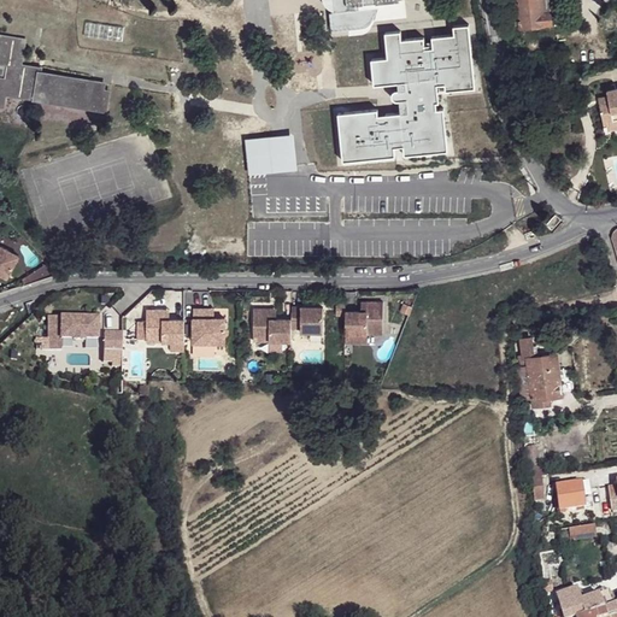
[(541,13),(540,0),(515,0),(519,29),(550,25),(548,13),(541,13)]
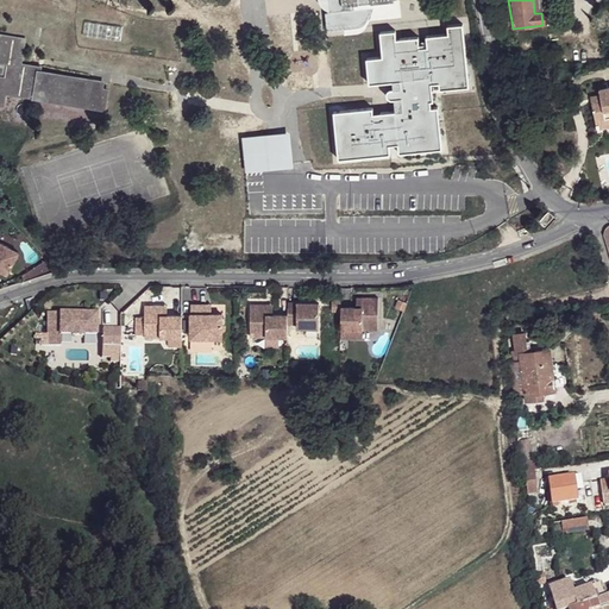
[(541,0),(533,0),(534,13),(541,13),(544,12),(541,0)]
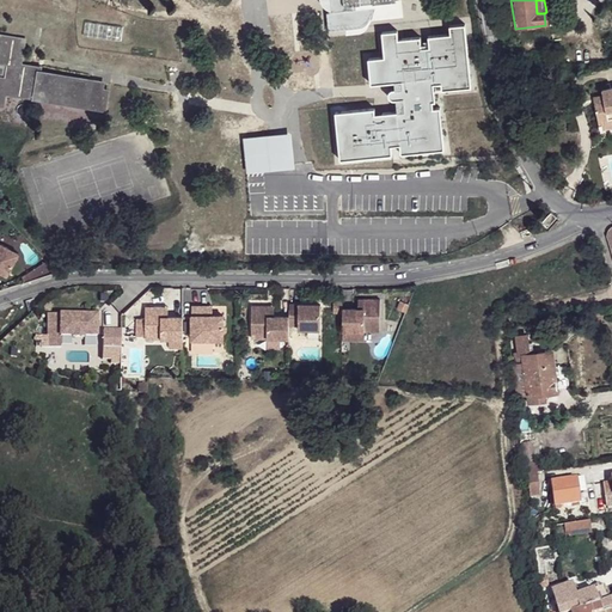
[(446,11),(409,16),(420,110),(434,109),(435,117),(457,115),(446,11)]
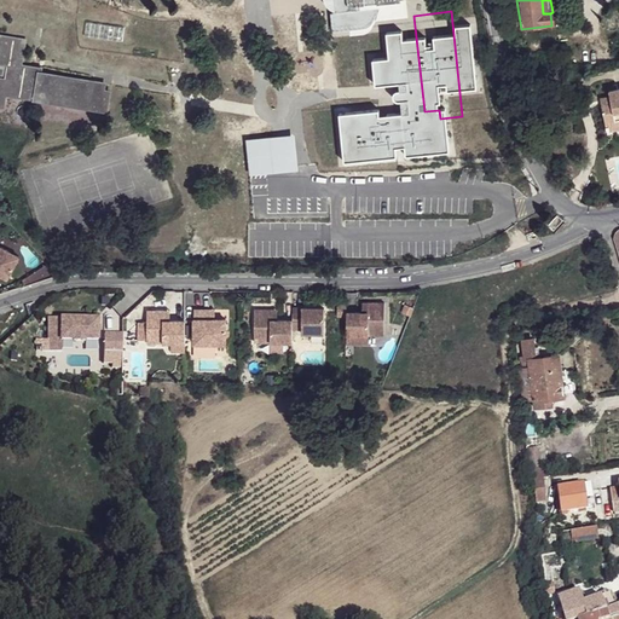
[(106,110),(109,90),(104,88),(104,81),(40,73),(40,68),(19,65),(24,39),(0,35),(0,62),(7,63),(6,79),(0,77),(0,105),(4,106),(6,96),(106,110)]
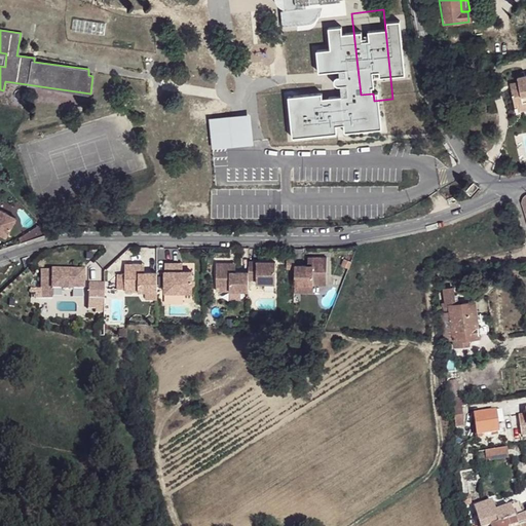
[(516,101),(525,99),(525,73),(520,74),(521,79),(522,84),(514,86),(516,101)]
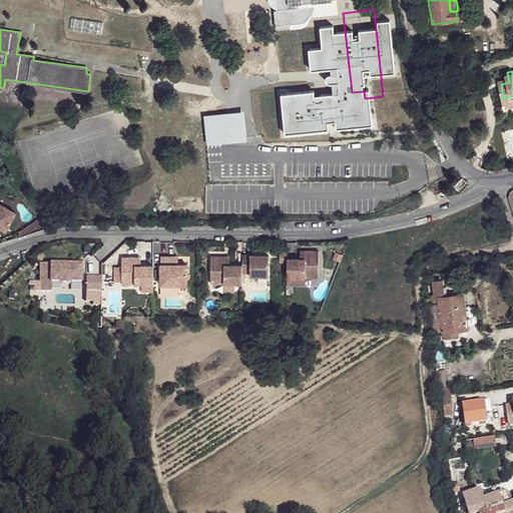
[(355,130),(355,113),(345,113),(345,107),(281,109),(280,97),(291,96),(291,75),(268,76),(269,96),(251,97),(251,101),(168,104),(169,126),(280,122),(280,132),(355,130)]
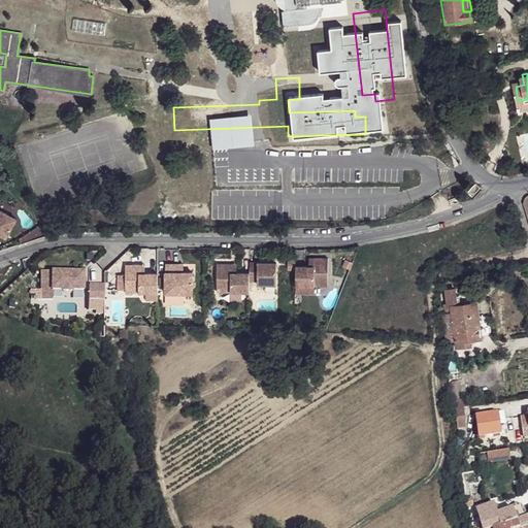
[(475,89),(471,90),(470,90),(470,93),(471,95),(474,96),(477,95),(485,94),(484,86),(475,87),(475,89)]
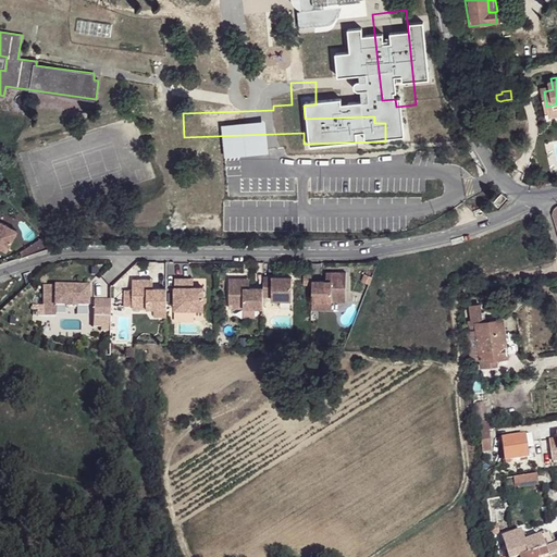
[(556,104),(546,107),(548,115),(554,114),(555,121),(556,120),(556,104)]
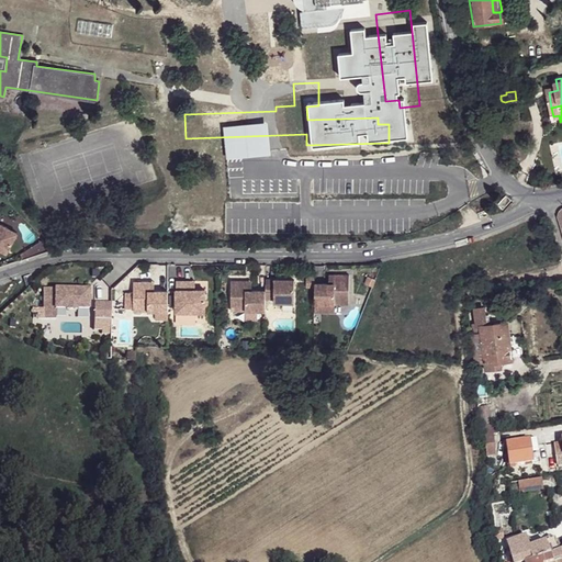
[(503,206),(510,199),(506,194),(497,202),(503,206)]
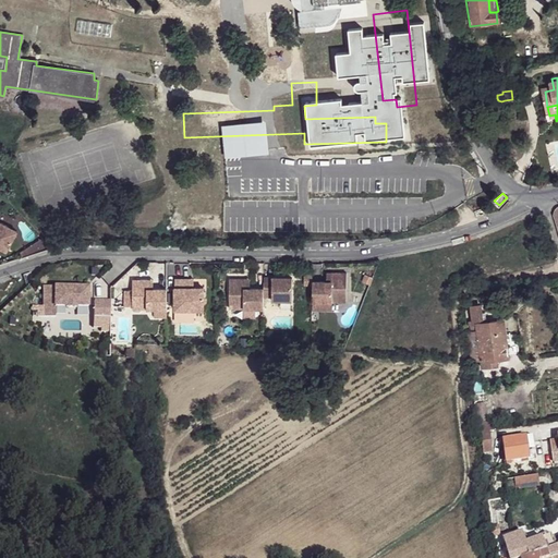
[(19,230),(0,219),(0,247),(7,252),(19,230)]
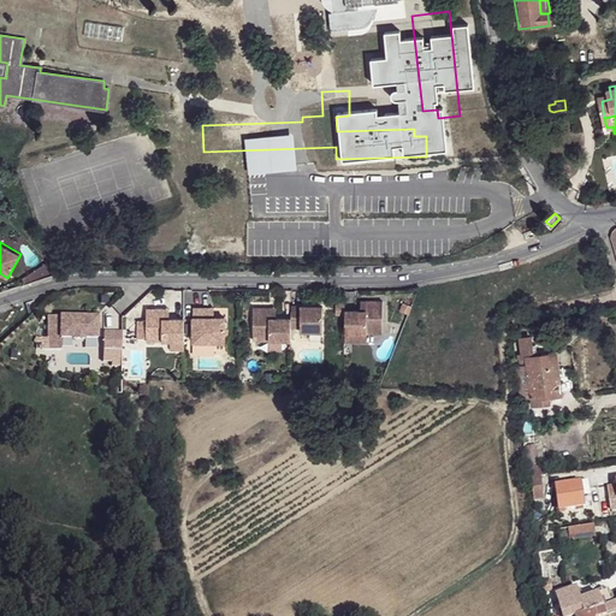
[(24,283),(54,272),(47,264),(22,278),(24,283)]
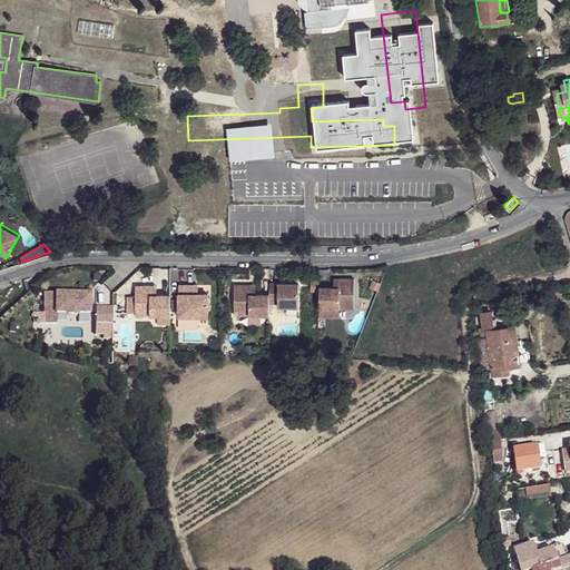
[(353,277),(338,277),(338,287),(333,286),(318,286),(318,307),(338,307),(353,307),(353,277)]
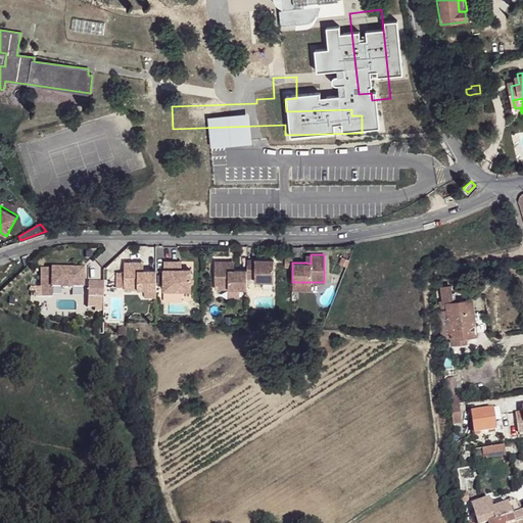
[(348,259),(341,256),(338,264),(346,267),(348,259)]
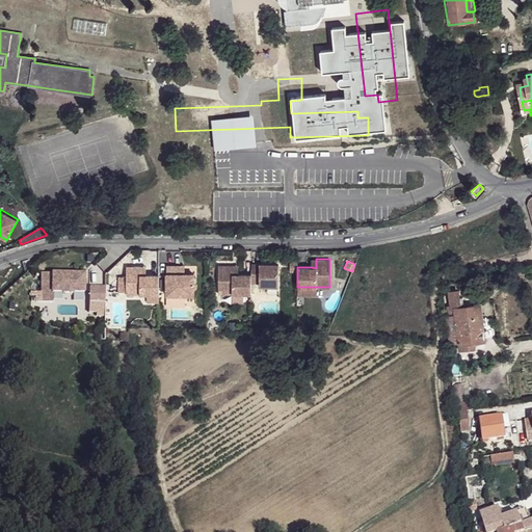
[(278,264),(250,264),(250,273),(250,282),(259,282),(259,285),(277,286),(278,264)]
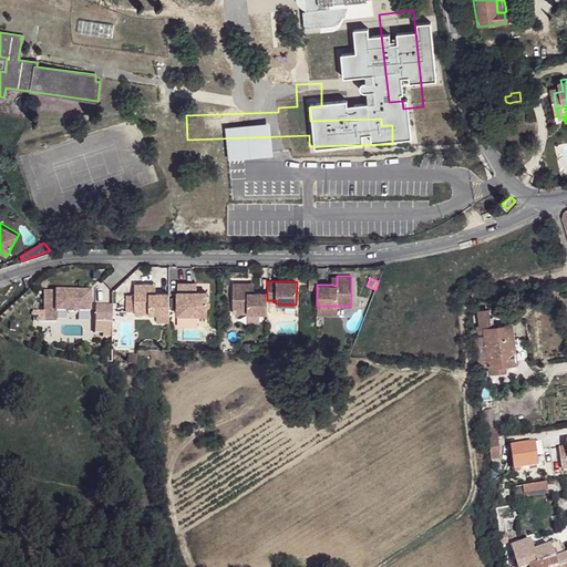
[(193,291),(193,282),(177,282),(177,323),(196,323),(196,313),(206,315),(206,291),(196,291),(193,291)]
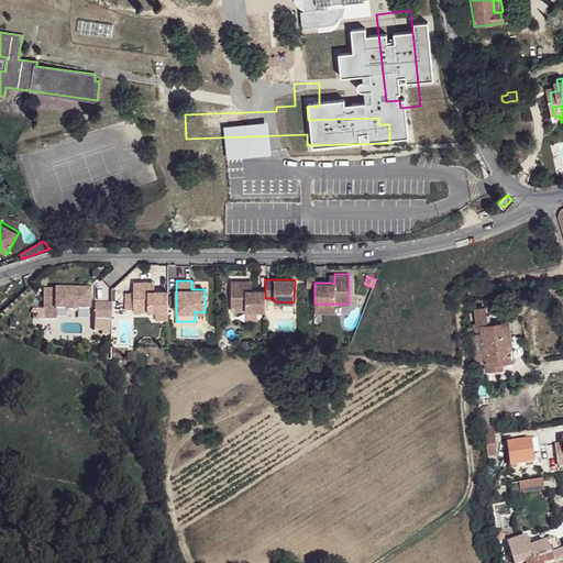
[(245,289),(245,280),(232,280),(232,310),(265,310),(265,298),(265,289),(252,289),(245,289)]
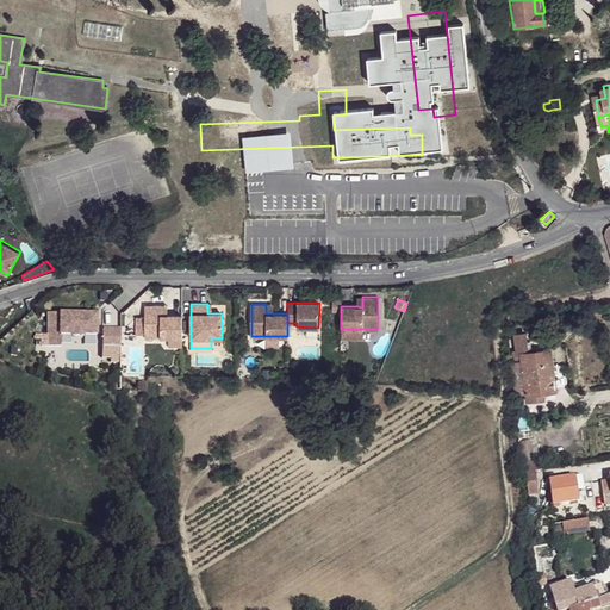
[(161,305),(145,305),(145,316),(138,316),(138,335),(145,335),(145,336),(169,336),(181,336),(182,315),(167,315),(161,315),(161,305)]
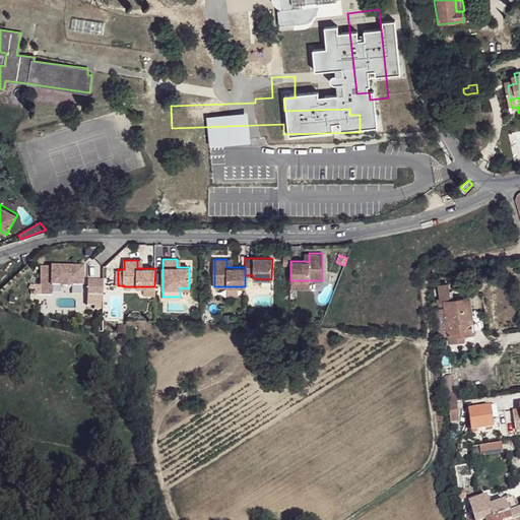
[(82,266),(41,266),(41,283),(31,283),(31,287),(36,287),(37,294),(51,294),(52,283),(62,283),(62,285),(71,285),(71,283),(82,283),(82,266)]
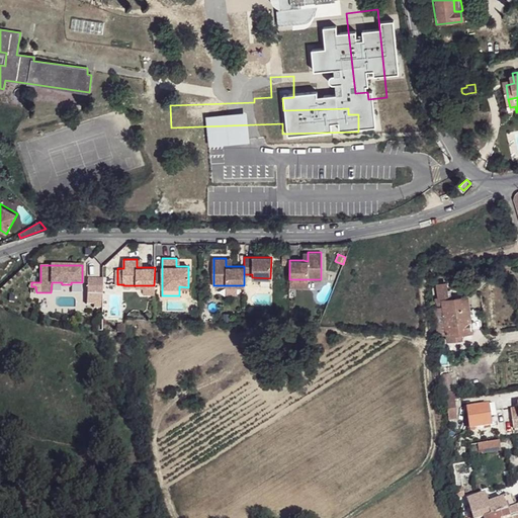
[(87,278),(87,293),(101,293),(102,278),(87,278)]
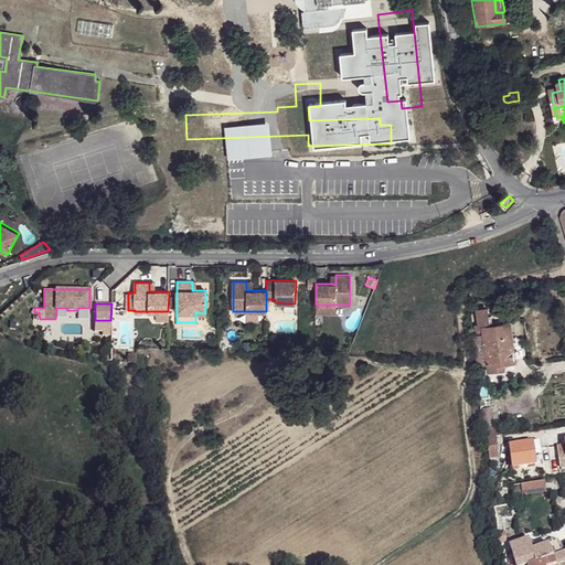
[(336,305),(316,305),(316,313),(336,313),(336,305)]
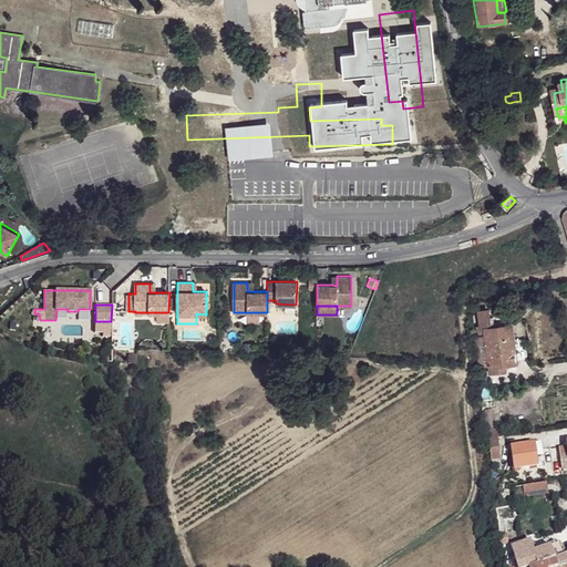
[(486,310),(477,312),(480,327),(480,330),(483,329),(488,328),(488,325),(486,310)]
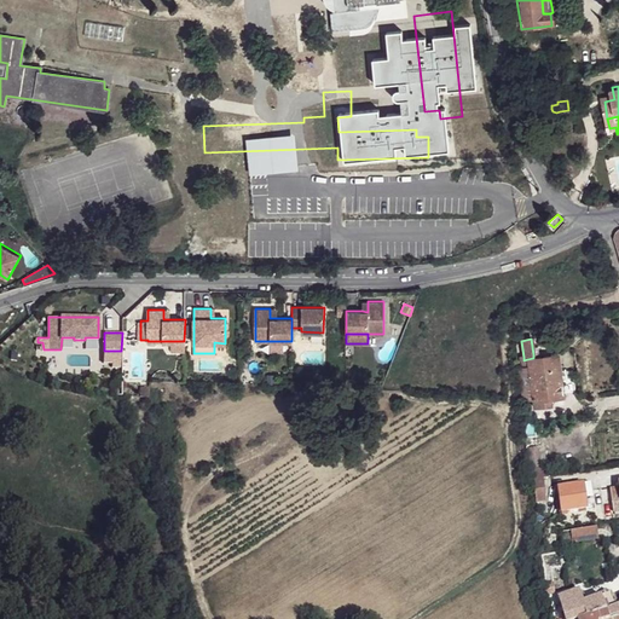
[(533,358),(527,359),(533,399),(533,406),(550,404),(550,399),(563,397),(557,356),(539,357),(533,358)]
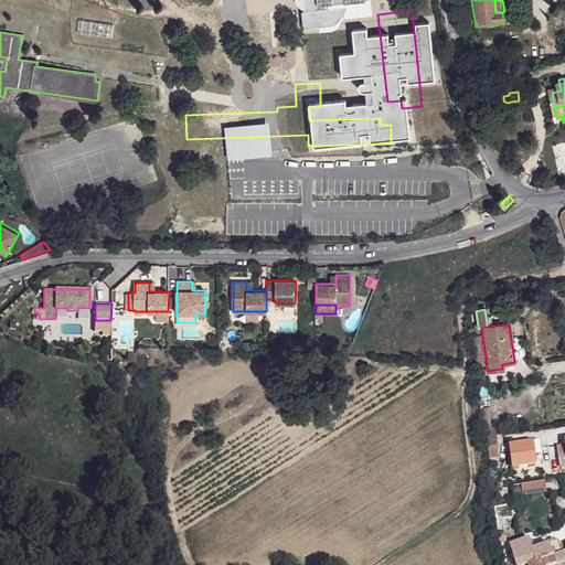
[(478,365),(487,364),(481,328),(478,329),(478,326),(476,326),(477,331),(480,330),(480,334),(473,336),(478,365)]
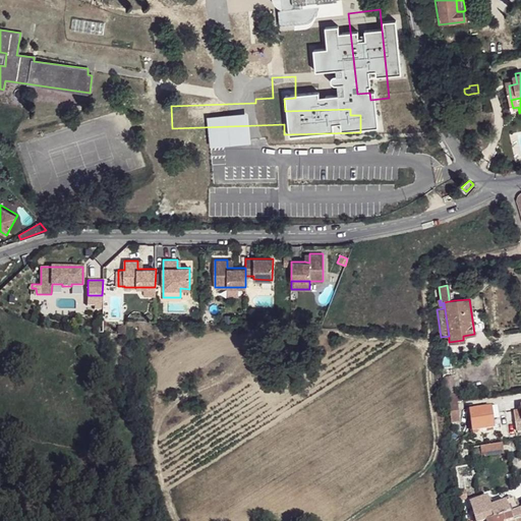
[(448,395),(451,422),(458,421),(455,403),(460,402),(459,394),(448,395)]
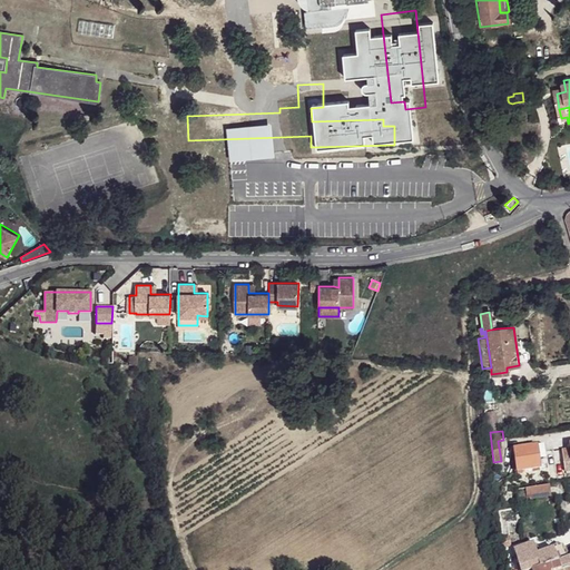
[(513,449),(517,471),(521,470),(540,468),(538,454),(542,453),(541,444),(513,449)]
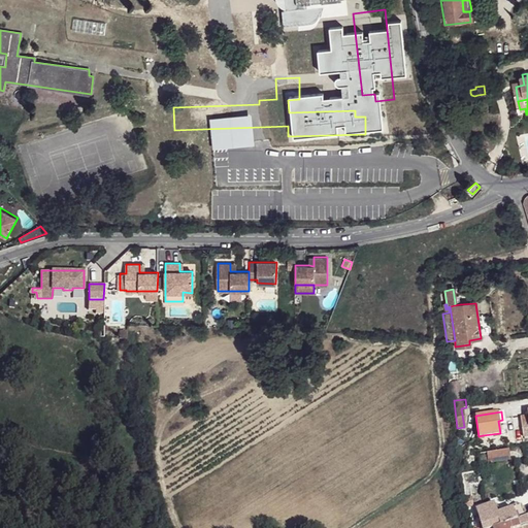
[(498,421),(500,433),(506,432),(503,411),(501,411),(502,420),(498,421)]
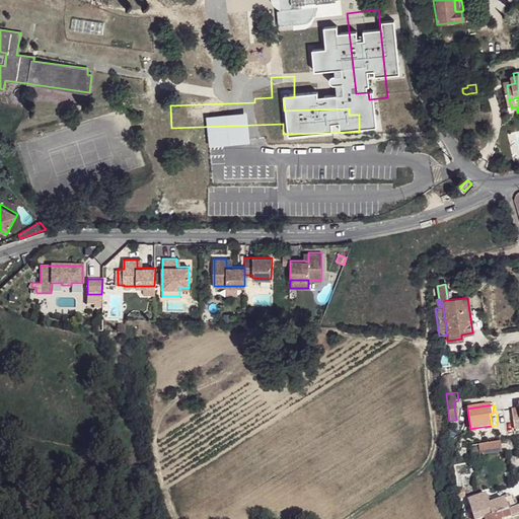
[(500,451),(499,442),(479,444),(480,454),(500,451)]
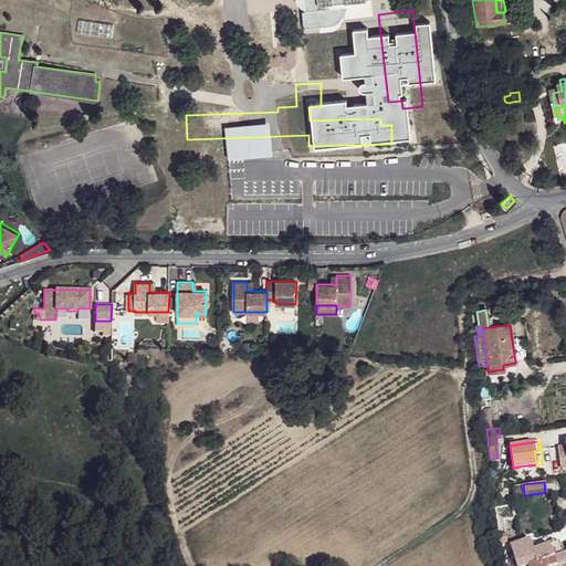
[(512,557),(532,551),(528,542),(527,543),(526,540),(509,546),(512,557)]
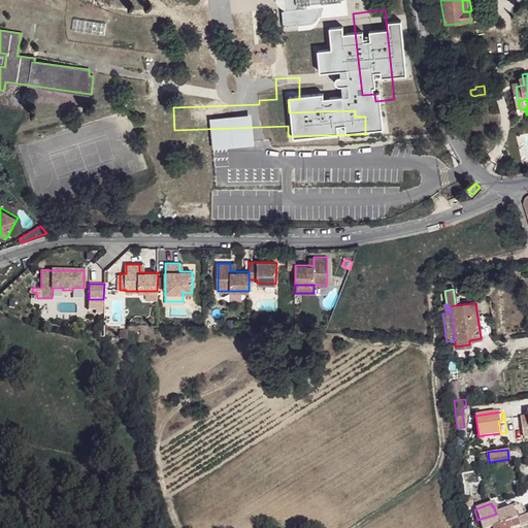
[(524,517),(521,505),(518,506),(512,508),(516,520),(524,517)]
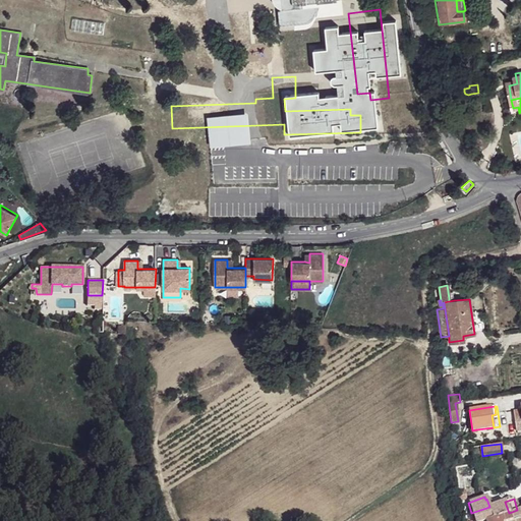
[(509,514),(509,513),(505,502),(498,504),(489,507),(471,513),(473,520),(484,520),(485,520),(509,514)]
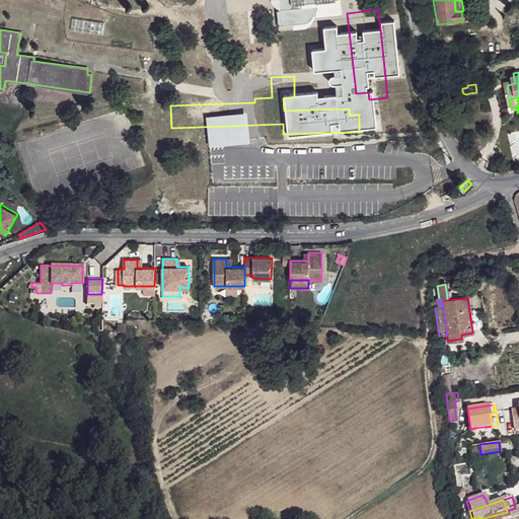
[(509,518),(518,515),(518,506),(515,508),(507,511),(507,512),(508,518),(509,518)]
